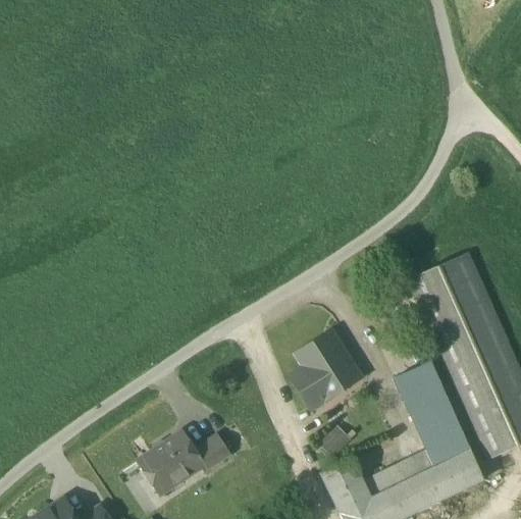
[(408,278),(488,459),(520,443),(520,372),(508,342),(467,251),(408,278)]
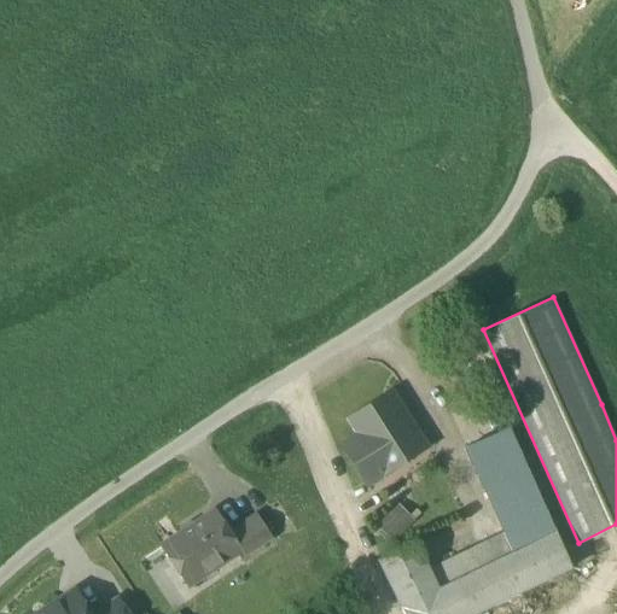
[(347,443),(368,479),(423,445),(390,395),(355,417),(365,432),(347,443)]
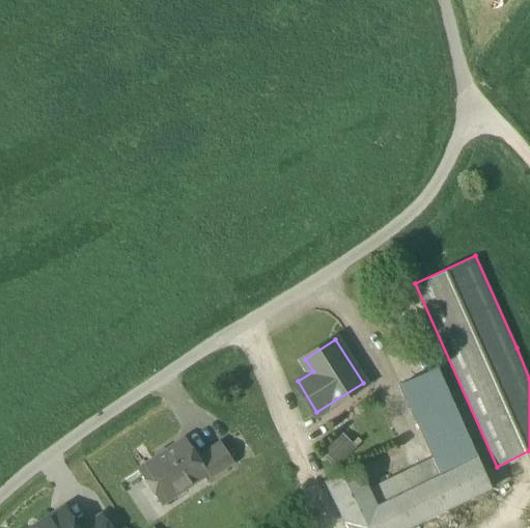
[(401,384),(436,456),(444,473),(407,491),(420,521),(492,487),(469,436),(438,367),(401,384)]
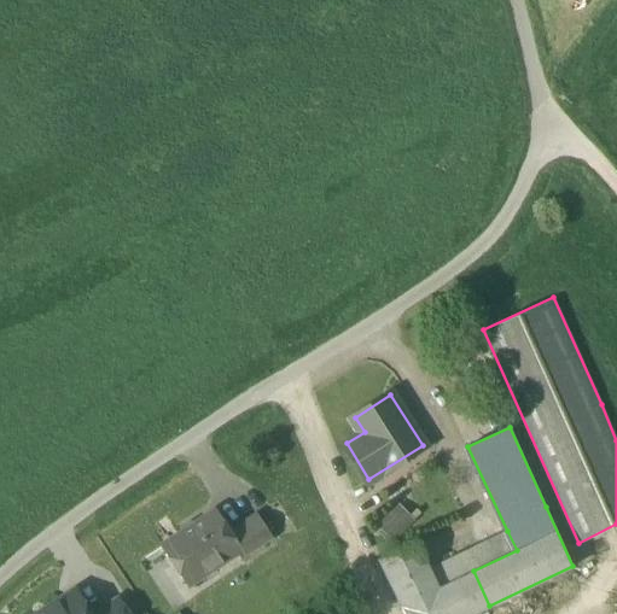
[(377,522),(393,539),(417,516),(401,500),(377,522)]
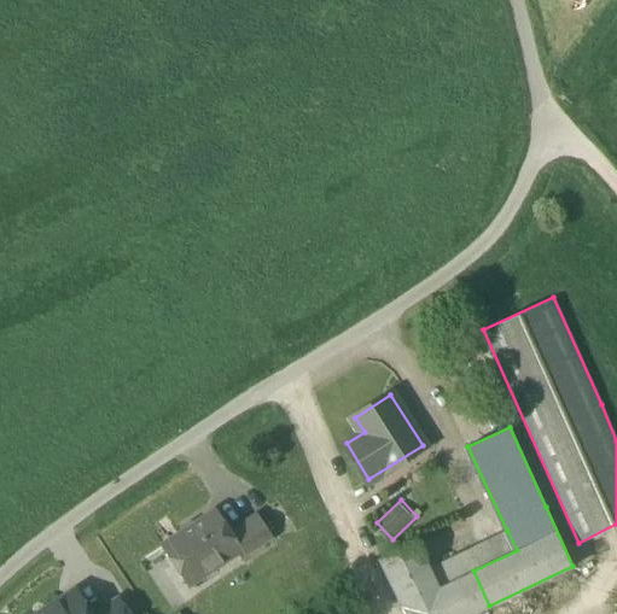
[(162,544),(188,584),(238,550),(239,550),(228,533),(232,531),(231,530),(216,509),(162,544)]
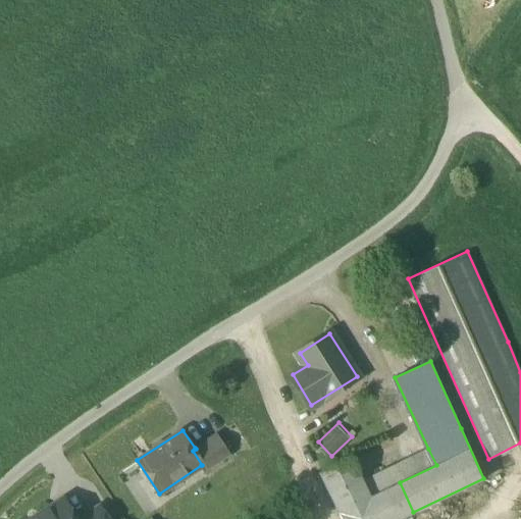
[(201,465),(204,470),(230,453),(217,432),(195,448),(196,449),(193,451),(202,465),(201,465)]
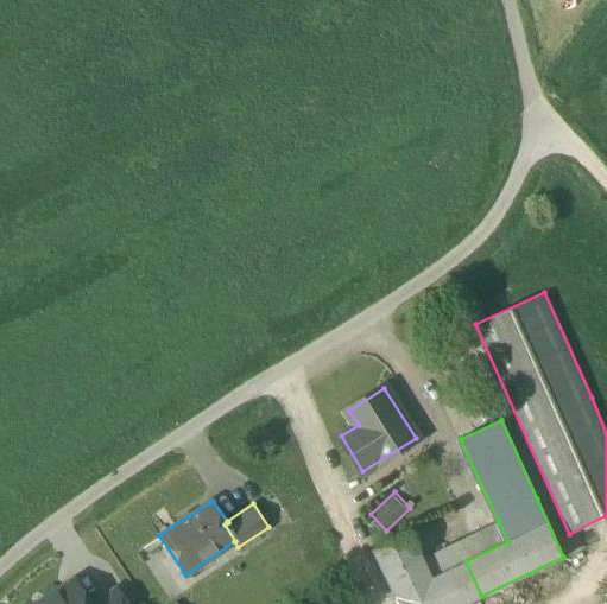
[(432,578),(466,561),(509,541),(499,522),(423,558),(432,578)]
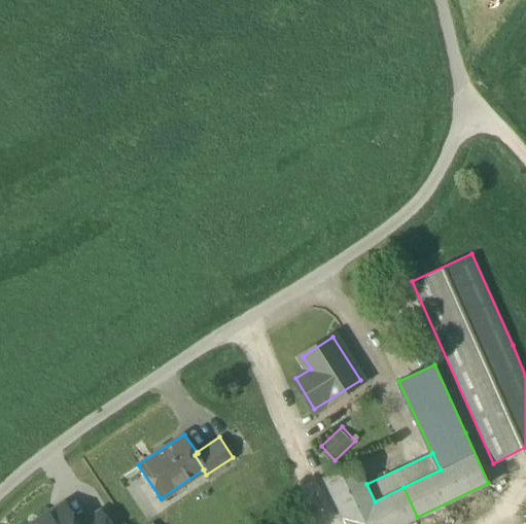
[(346,523),(401,523),(417,517),(404,487),(375,501),(366,484),(355,461),(323,477),(346,523)]
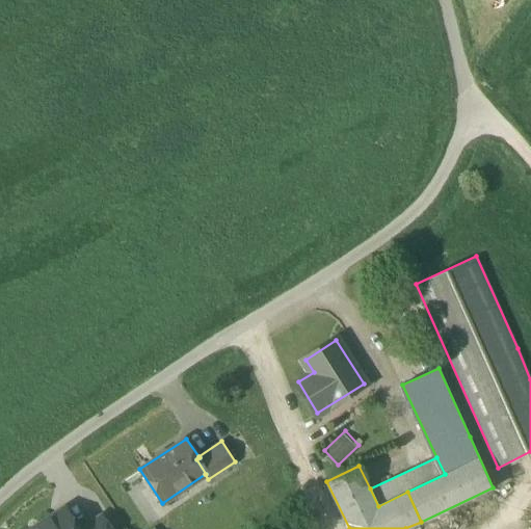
[(64,508),(54,514),(63,528),(64,528),(72,528),(77,526),(64,508)]
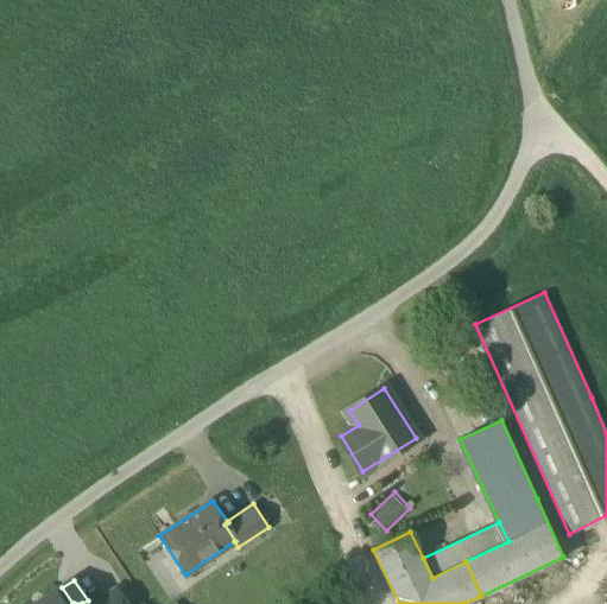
[(130,603),(119,586),(90,603),(130,603)]
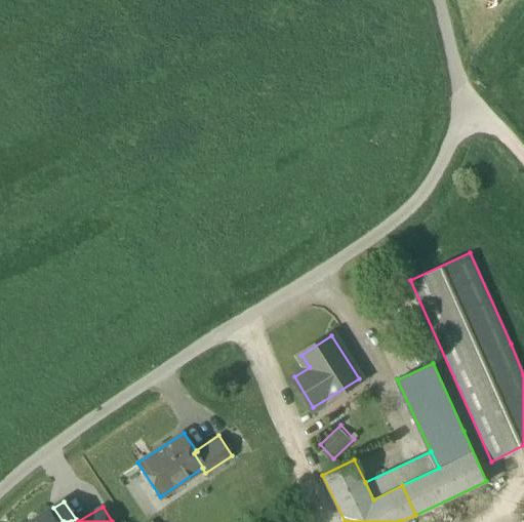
[(77,521),(76,519),(71,521),(64,521),(63,521),(53,508),(31,521),(77,521)]
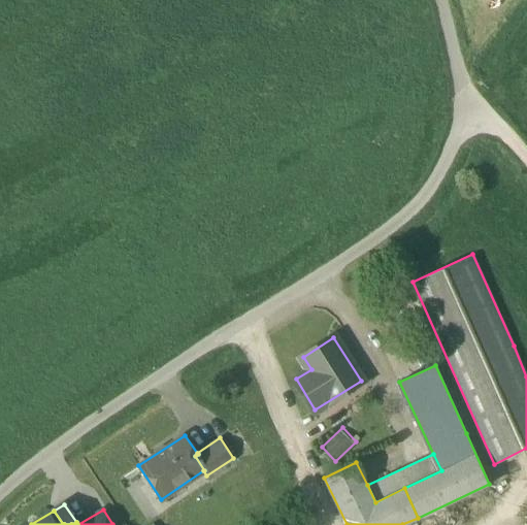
All buildings are outlined.
